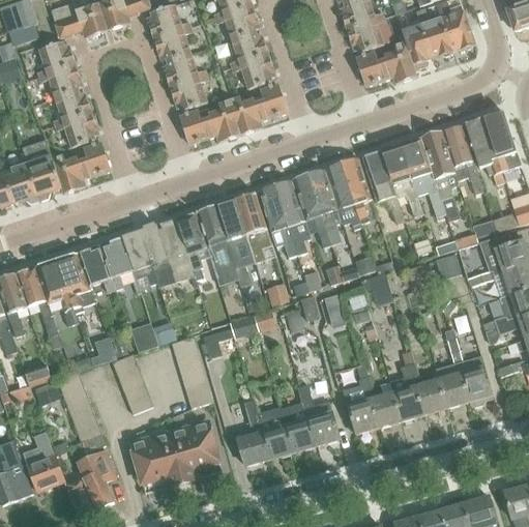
[(31,4),(29,0),(18,0),(15,1),(18,9),(31,4)]
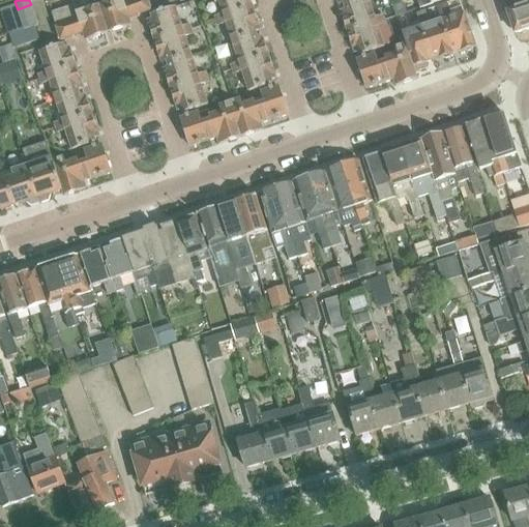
[(123,24),(130,22),(129,22),(127,16),(123,0),(106,0),(107,1),(99,3),(108,29),(109,29),(123,24)]
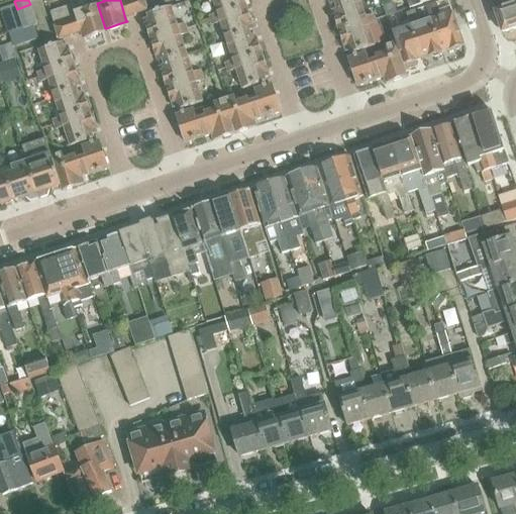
[(120,0),(124,15),(136,11),(131,0),(120,0)]
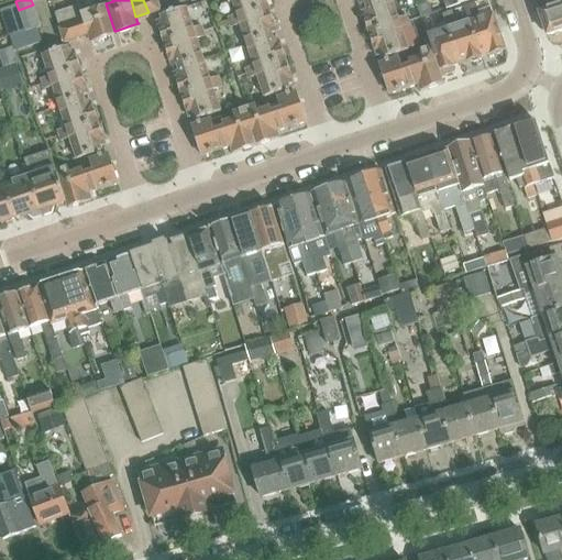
[(143,0),(149,12),(160,9),(156,0),(143,0)]
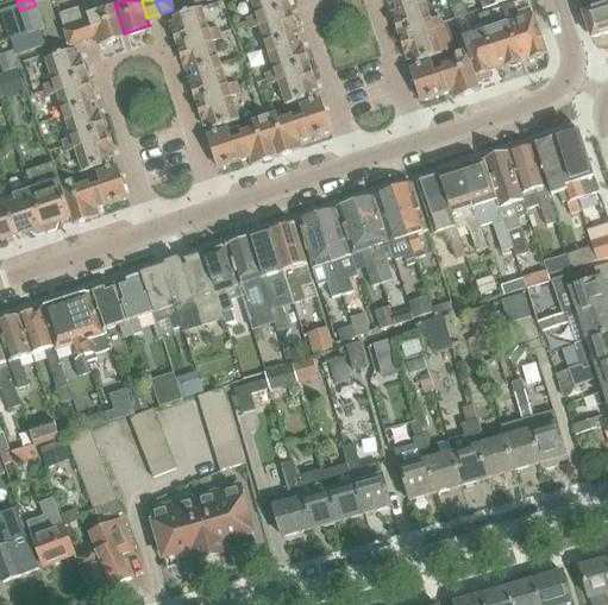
[(242,2),(248,21),(289,7),(288,0),(251,0),(242,2)]
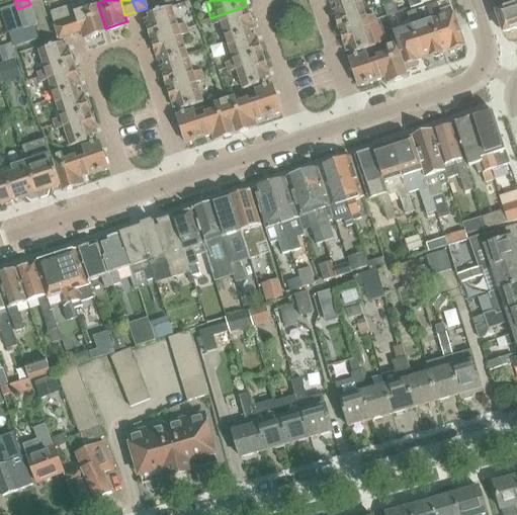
[(339,27),(374,16),(372,11),(364,14),(359,0),(344,0),(336,3),(337,6),(332,7),(334,14),(339,27)]
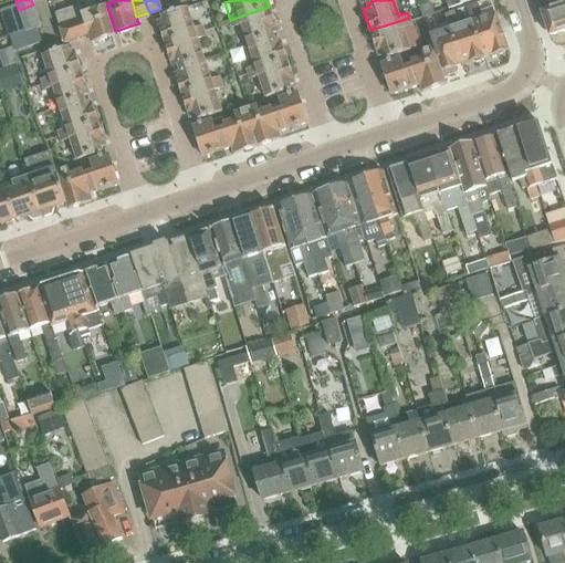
[(419,4),(422,13),(433,10),(430,0),(419,4)]
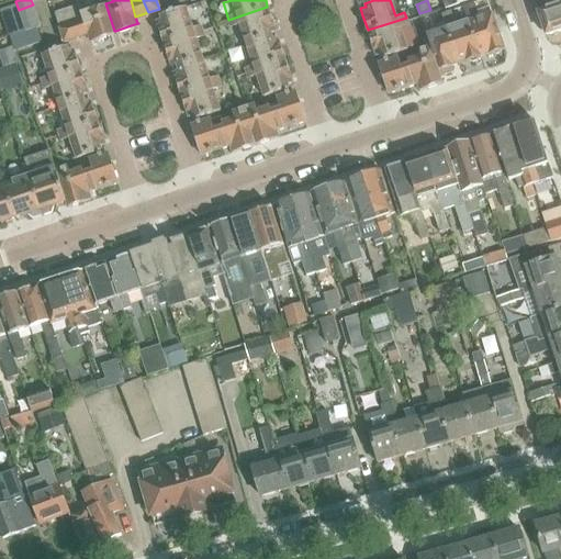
[(467,19),(469,18),(480,54),(491,49),(494,51),(497,49),(501,47),(503,46),(490,10),(477,15),(472,0),(461,3),(467,19)]
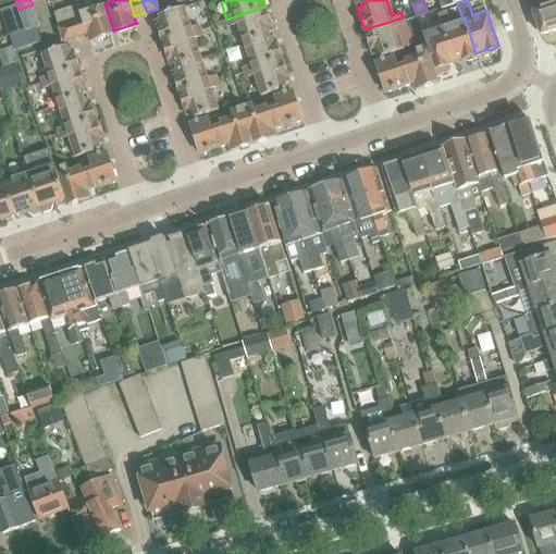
[(528,0),(538,27),(544,32),(555,27),(555,0),(528,0)]
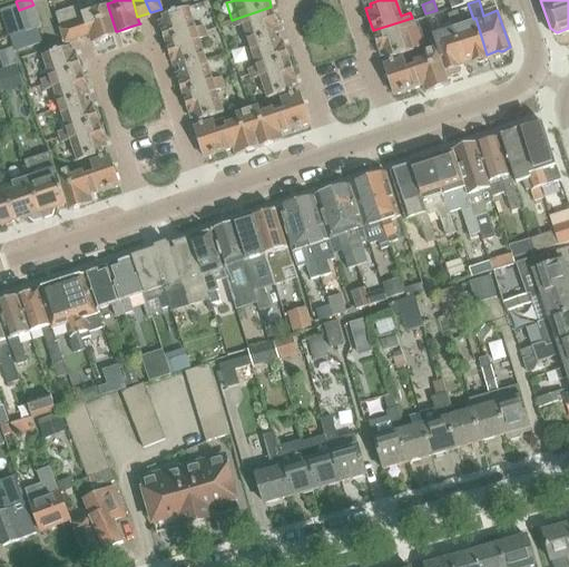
[(88,31),(81,7),(80,2),(68,7),(77,36),(88,31)]
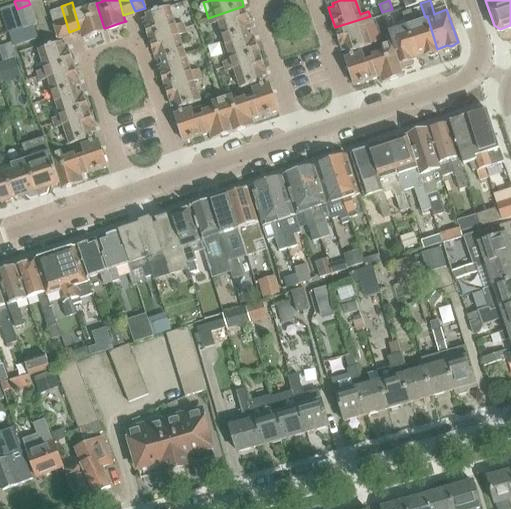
[(101,29),(104,28),(96,3),(77,9),(75,6),(73,6),(79,28),(82,35),(82,36),(88,34),(101,29)]
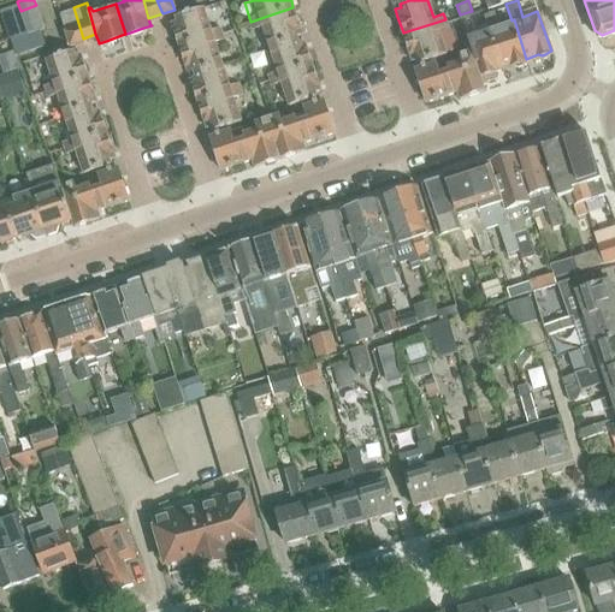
[(21,11),(23,21),(40,15),(36,5),(21,11)]
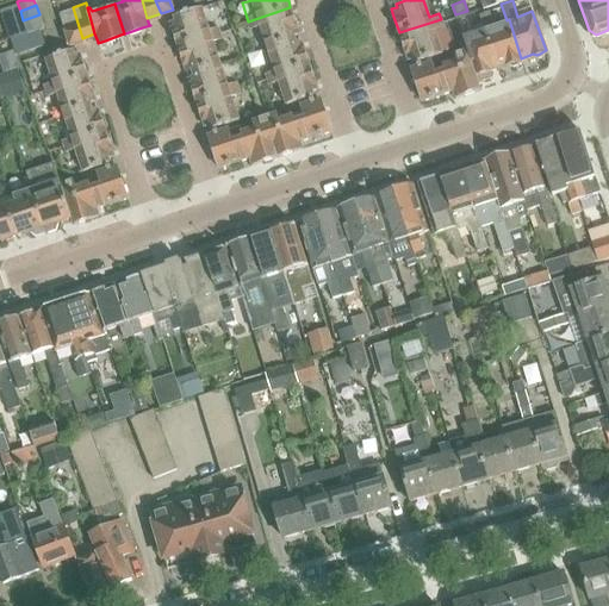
[(219,30),(217,24),(207,27),(200,5),(174,14),(175,18),(169,20),(174,36),(178,44),(219,30)]
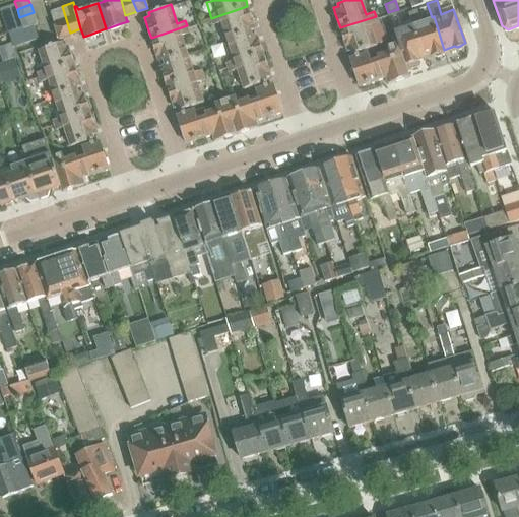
[(70,33),(62,6),(50,9),(59,37),(70,33)]
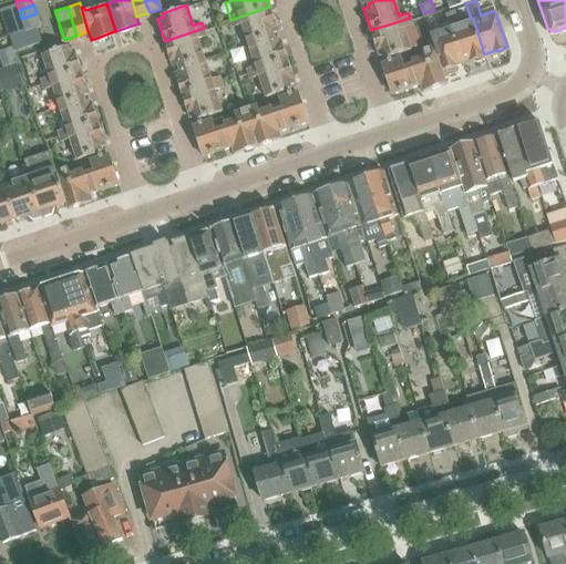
[(273,33),(271,31),(277,29),(274,21),(269,7),(230,20),(232,23),(240,21),(248,42),(273,33)]
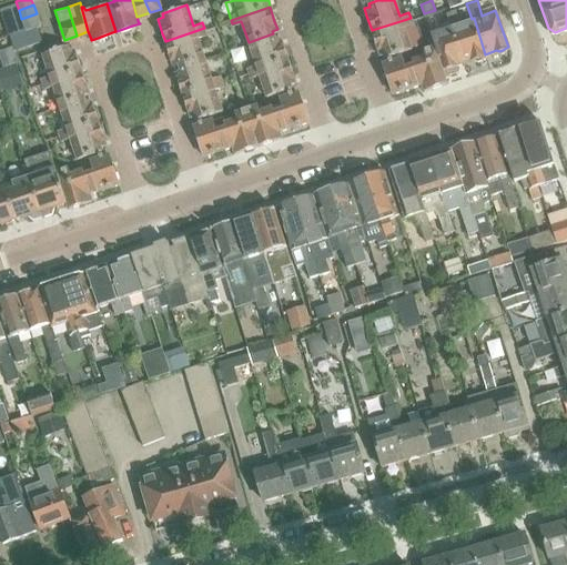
[(465,61),(473,58),(477,59),(481,58),(483,56),(485,54),(474,18),(472,19),(459,22),(455,9),(446,11),(449,26),(451,26),(456,42),(454,42),(456,50),(461,48),(465,61)]
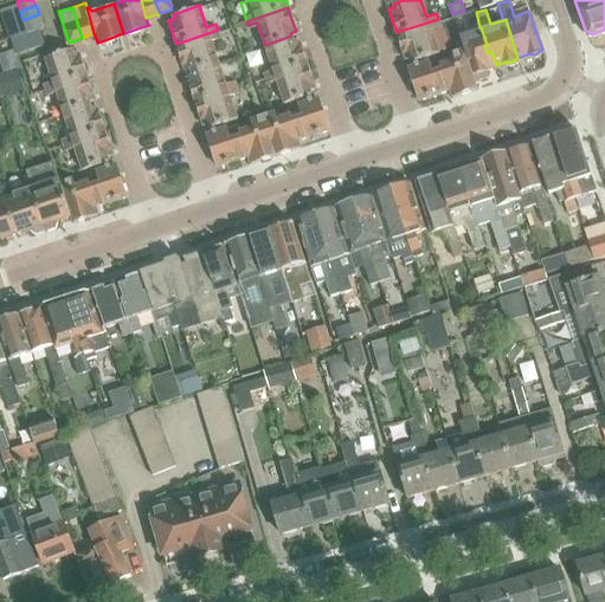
[(464,11),(452,14),(456,26),(468,23),(464,11)]
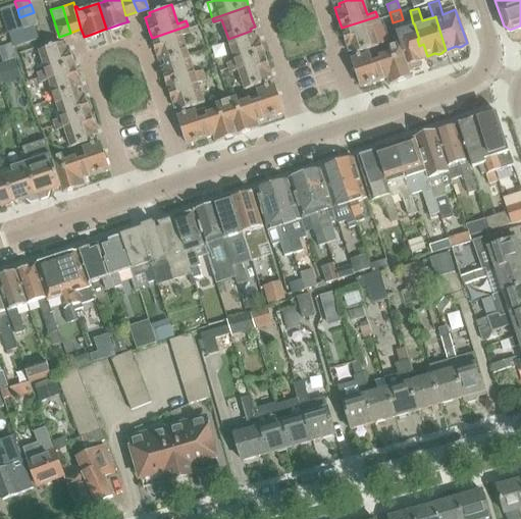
[(19,17),(22,26),(24,24),(36,20),(34,12),(19,17)]
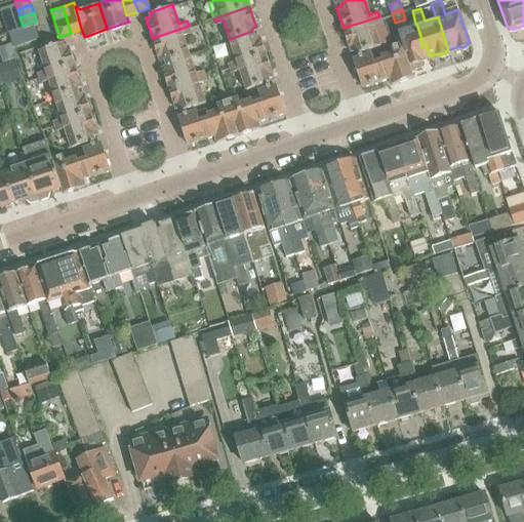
[(17,13),(4,18),(8,30),(22,26),(17,13)]
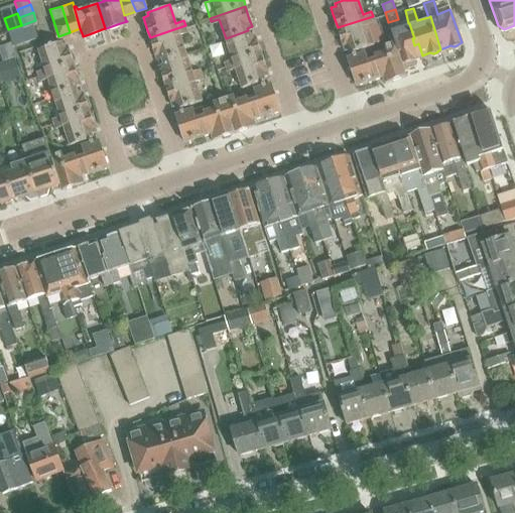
[(374,20),(373,16),(338,27),(342,39),(344,48),(349,47),(350,50),(373,42),(366,23),(374,20)]
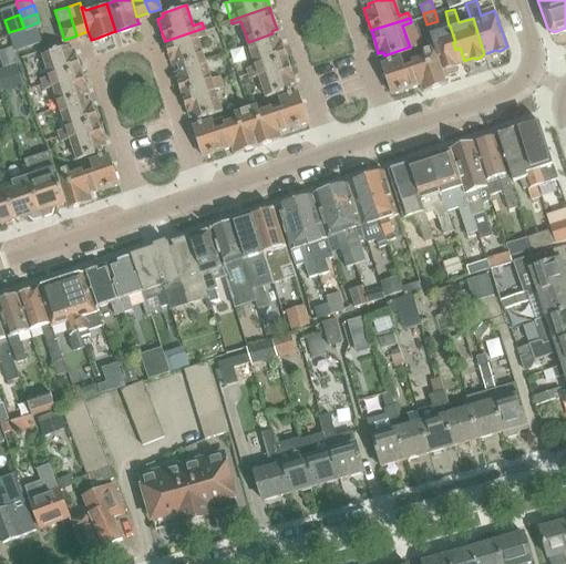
[(32,41),(41,38),(37,24),(39,23),(39,22),(27,27),(32,41)]
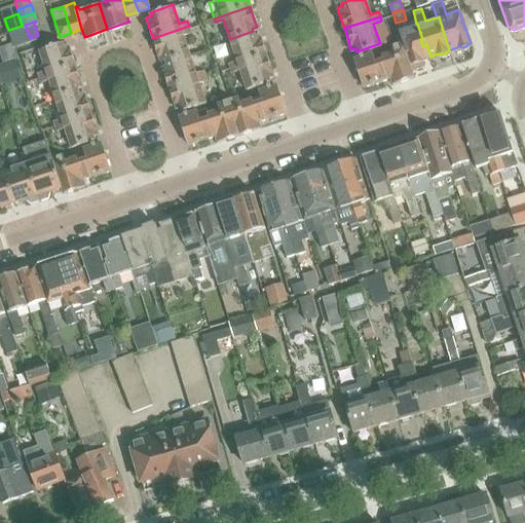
[(401,42),(411,69),(421,65),(423,62),(422,59),(430,57),(426,44),(422,46),(420,39),(422,39),(417,24),(416,24),(397,30),(401,42)]
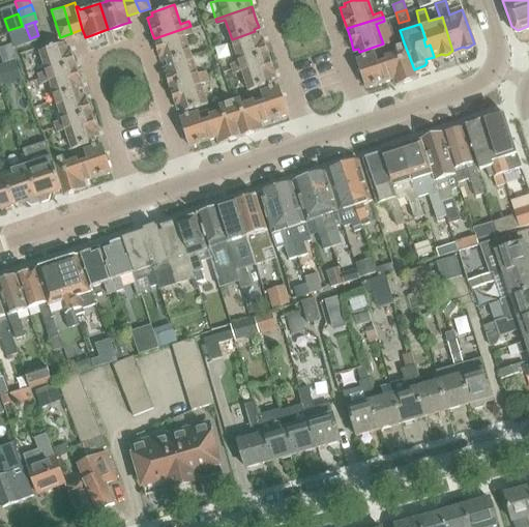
[(25,25),(23,26),(18,28),(22,41),(30,38),(25,25)]
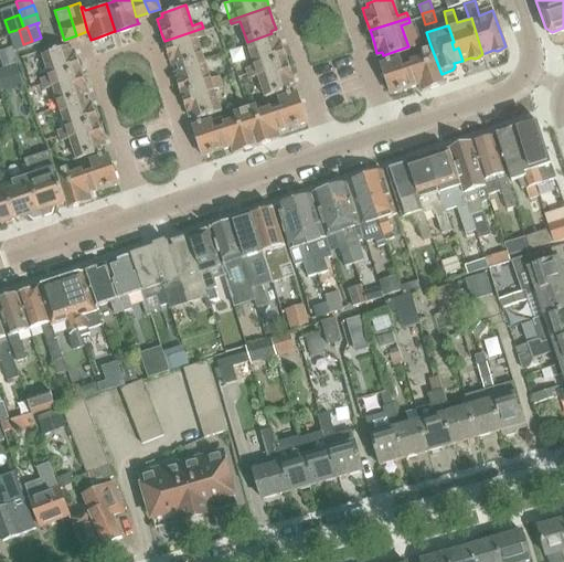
[(178,64),(203,56),(195,35),(204,33),(203,28),(165,41),(169,55),(171,63),(177,61),(178,64)]
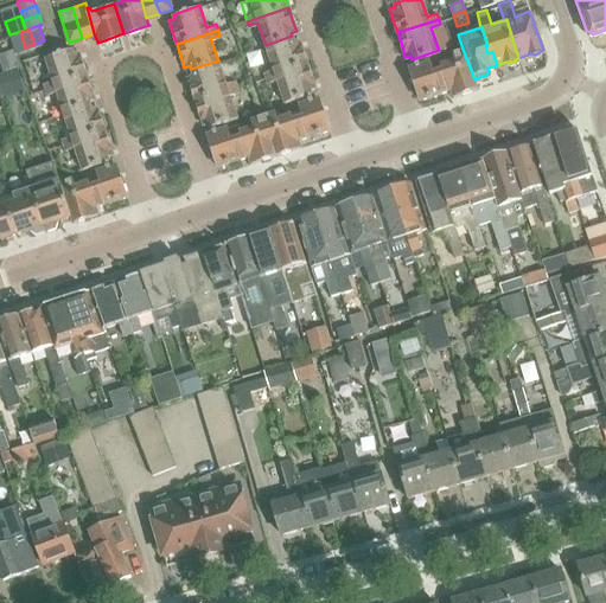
[(20,32),(10,36),(16,51),(25,47),(20,32)]
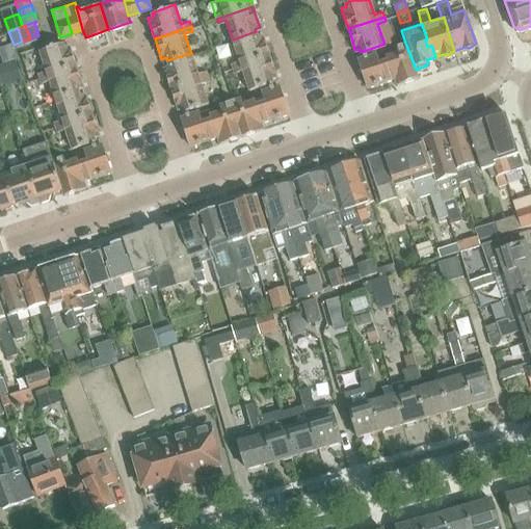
[(257,34),(256,31),(233,40),(239,59),(231,62),(232,65),(268,54),(264,41),(262,33),(257,34)]
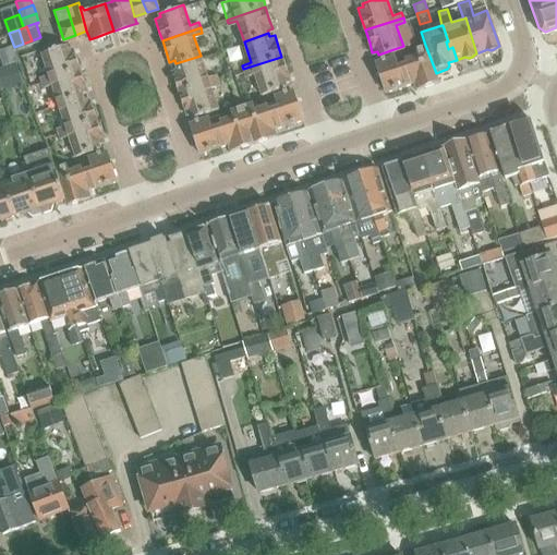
[(41,51),(48,72),(39,75),(41,81),(79,69),(76,59),(72,46),(71,46),(67,47),(65,44),(41,51)]
